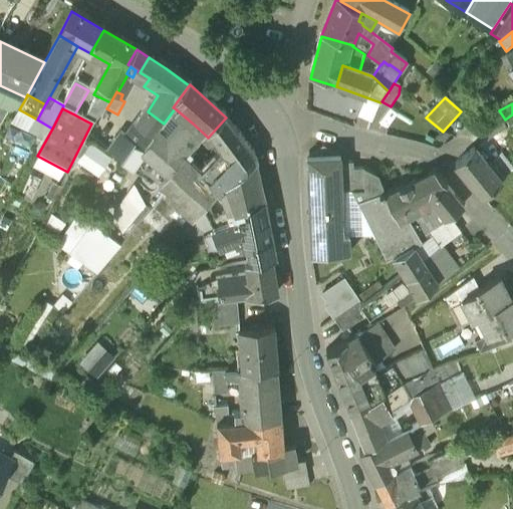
[(164,123),(148,111),(136,126),(154,139),(156,136),(164,123)]
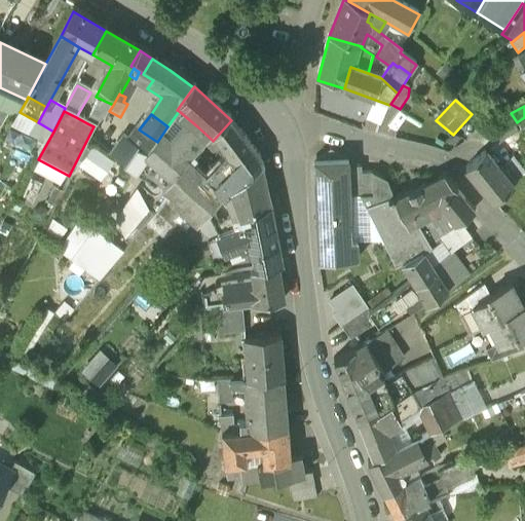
[(101,120),(91,116),(87,123),(94,126),(97,128),(101,120)]
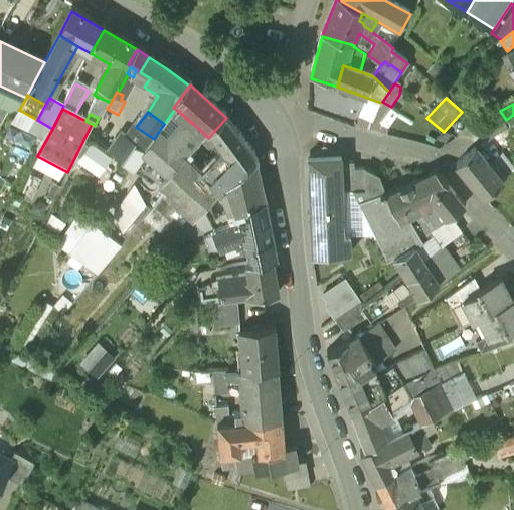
[(226,118),(209,136),(223,154),(224,155),(202,178),(220,194),(226,188),(226,187),(229,185),(238,174),(255,158),(226,118)]
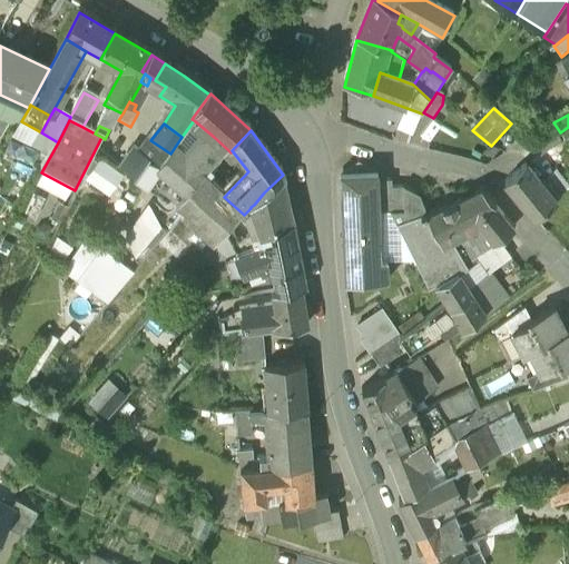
[(214,137),(192,162),(206,175),(228,150),(214,137)]
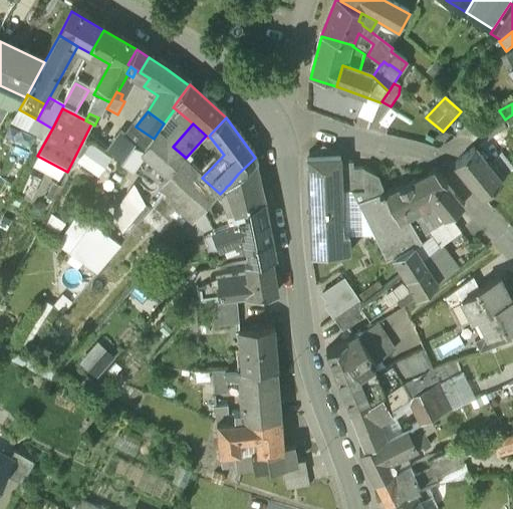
[(121,137),(109,154),(122,165),(135,149),(144,151),(144,152),(146,149),(154,139),(136,126),(125,140),(121,137)]
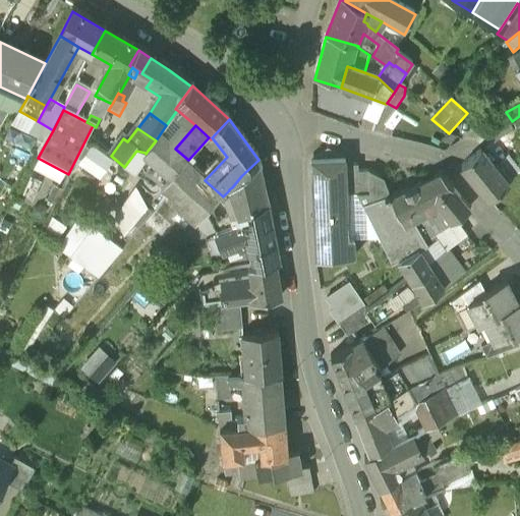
[(158,137),(156,140),(148,151),(162,163),(173,151),(158,137)]
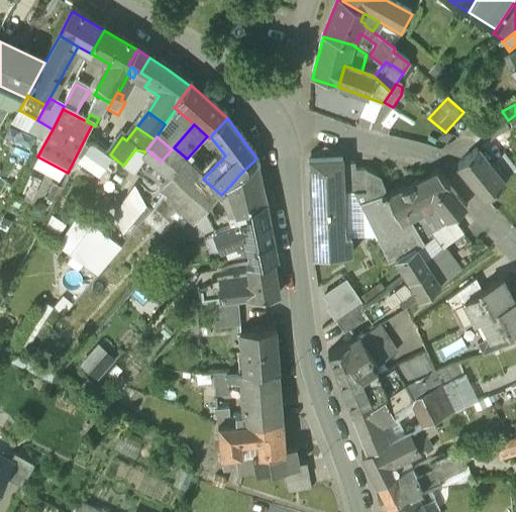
[(87,146),(77,166),(102,178),(111,159),(87,146)]
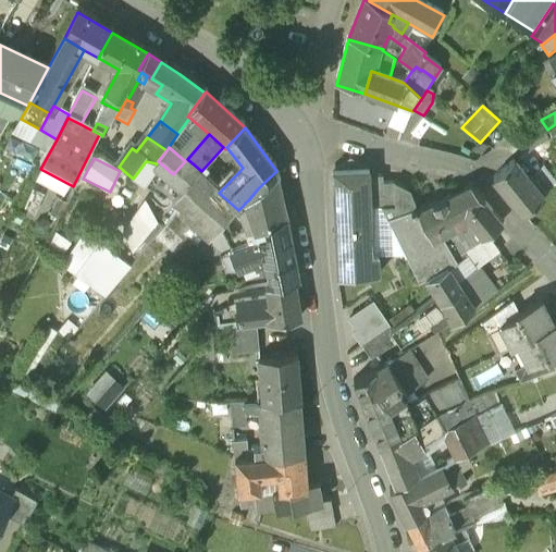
[(201,171),(187,159),(185,161),(173,174),(172,175),(186,188),(199,173),(201,171)]
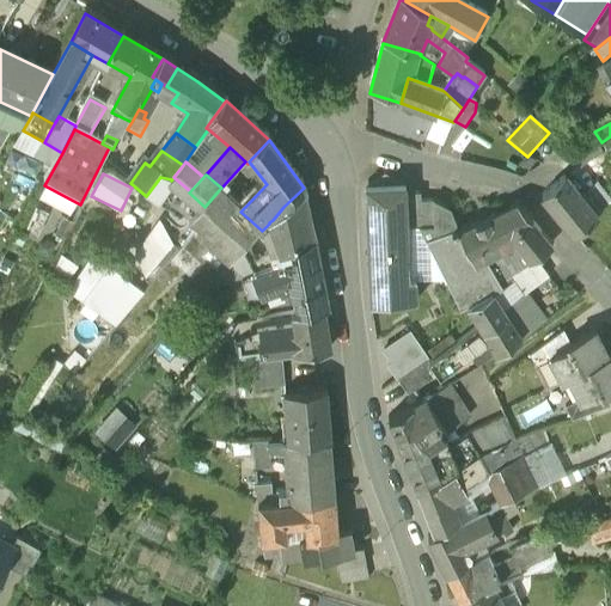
[(171,179),(160,177),(146,196),(156,203),(171,179)]
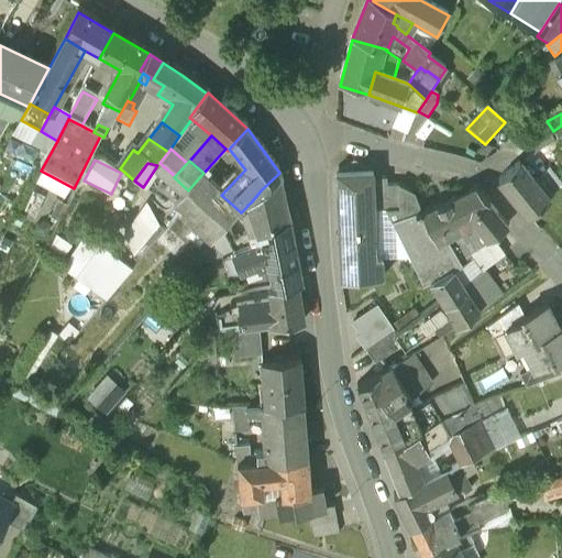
[(538,187),(519,164),(498,182),(529,218),(553,197),(543,184),(538,187)]
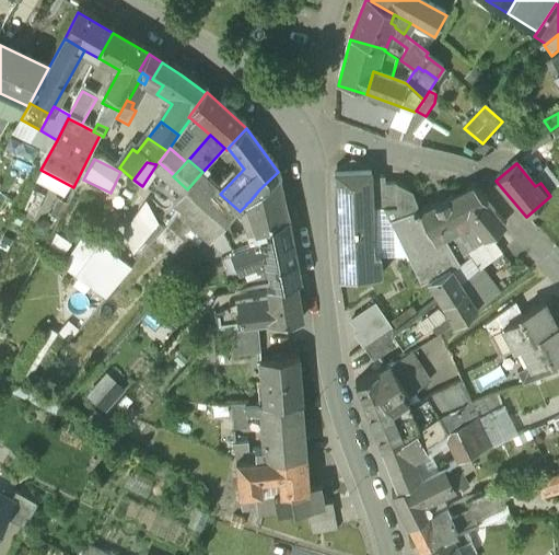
[(370,176),(352,166),(335,180),(338,261),(373,259),(373,258),(372,214),(371,180),(370,176)]
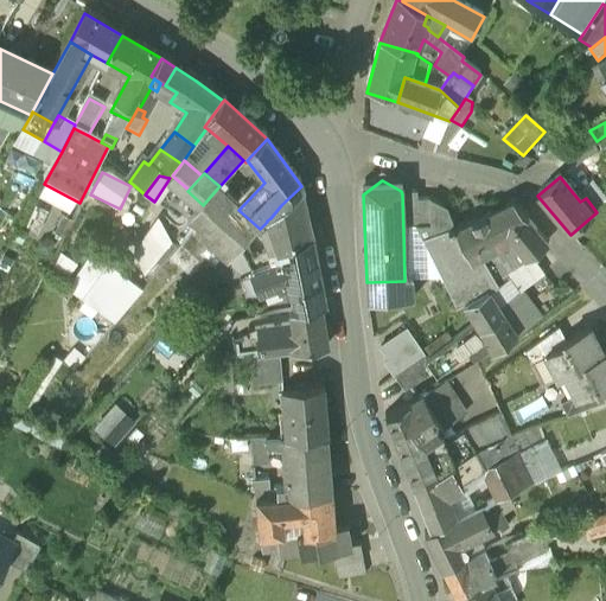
[(238,210),(217,189),(203,205),(187,222),(196,229),(193,232),(229,263),(241,250),(247,244),(260,229),(238,210)]
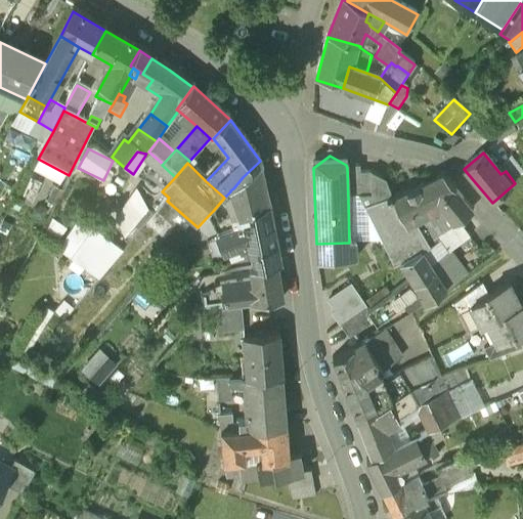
[(162,165),(146,181),(162,191),(175,177),(162,165)]
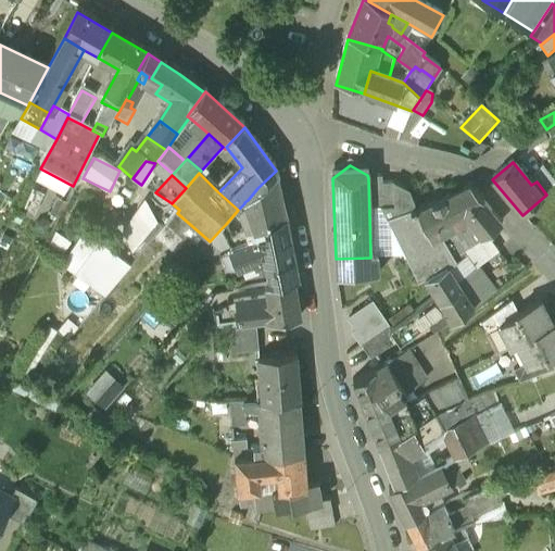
[(248,200),(244,202),(244,203),(248,214),(247,215),(251,229),(255,242),(260,241),(266,238),(263,227),(286,220),(277,178),(248,200)]
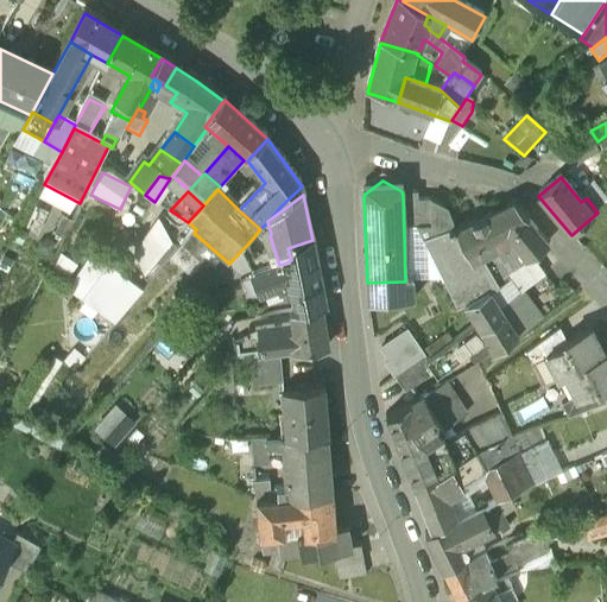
[(418,195),(403,195),(404,232),(417,230),(418,230),(419,230),(418,203),(418,195)]
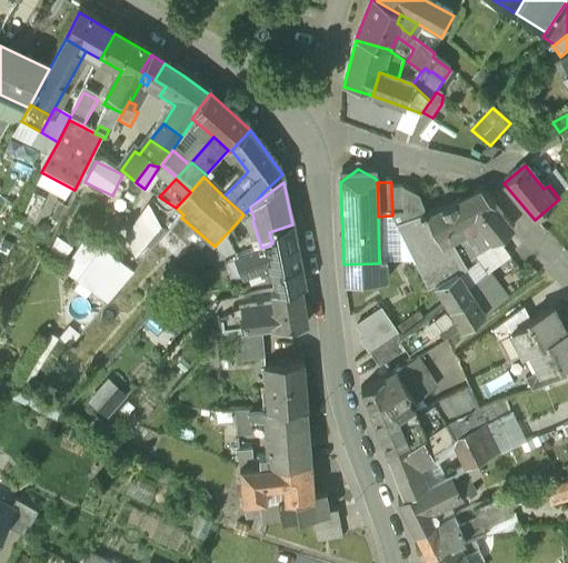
[(419,197),(404,189),(391,190),(392,215),(427,218),(419,197)]
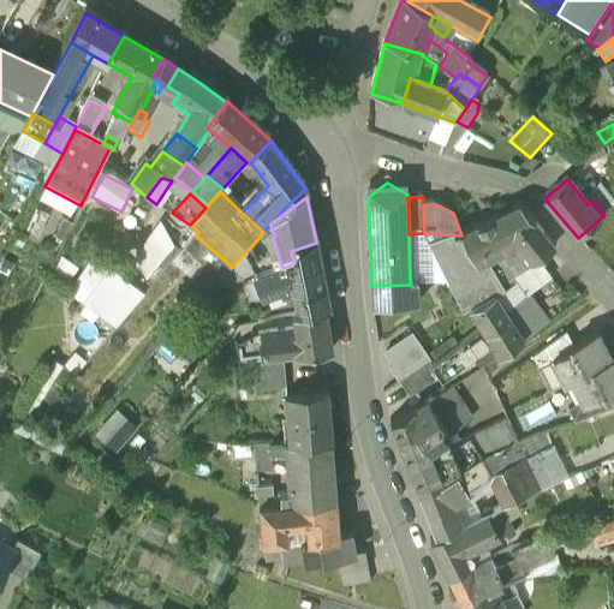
[(519,207),(462,236),(472,260),(477,270),(489,263),(500,257),(522,245),(518,239),(536,226),(519,207)]
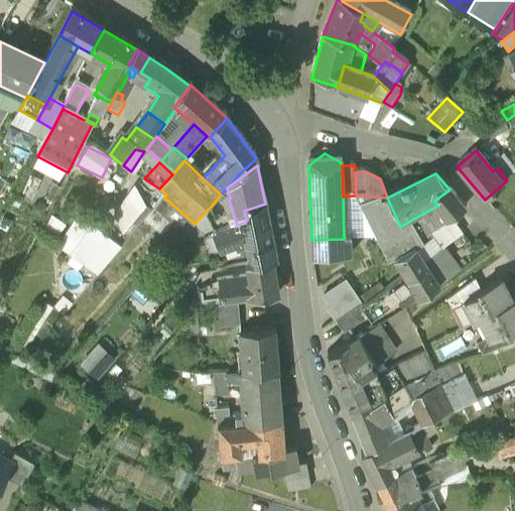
[(230,199),(227,188),(221,195),(228,215),(233,213),(229,200),(230,199)]
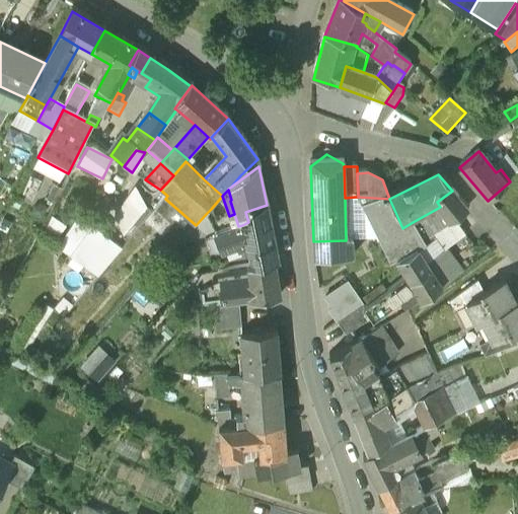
[(452,191),(437,202),(440,207),(451,222),(468,209),(452,191)]
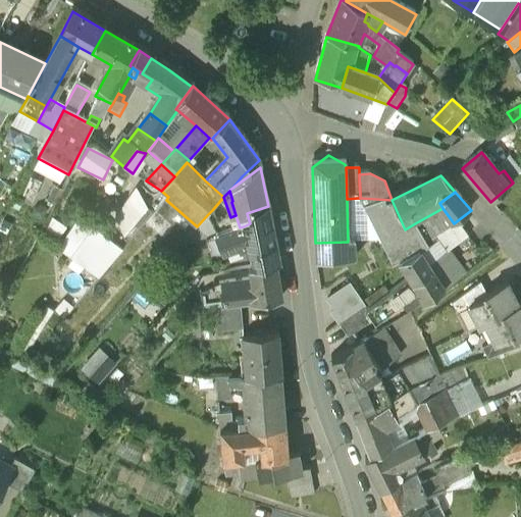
[(123,231),(152,212),(139,194),(110,212),(123,231)]
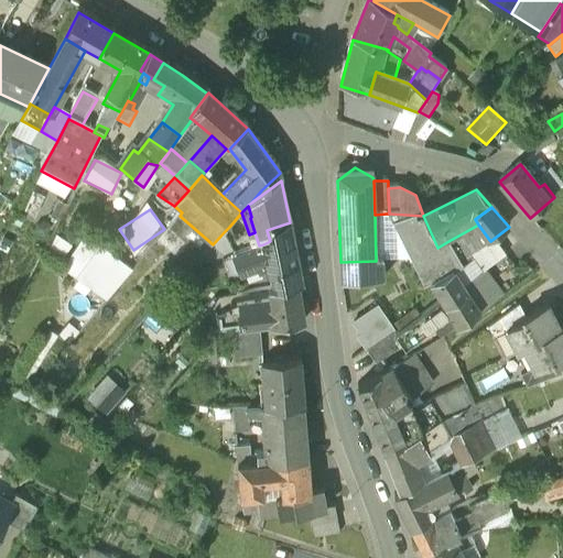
[(387,214),(375,215),(376,260),(383,259),(383,261),(410,260),(388,214),(387,214)]
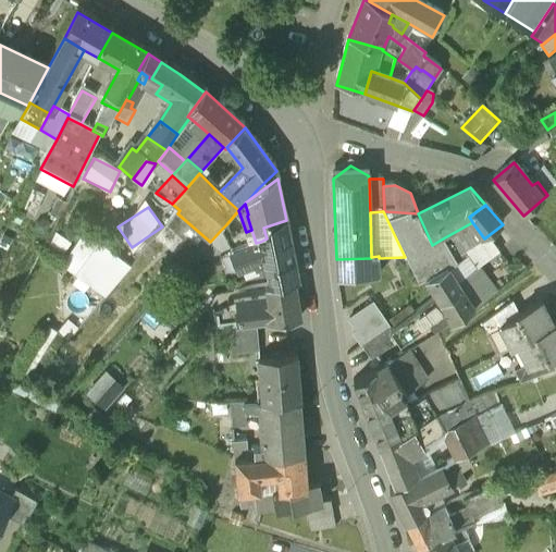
[(384,211),(383,211),(405,257),(419,286),(427,282),(449,269),(449,268),(458,265),(456,260),(443,238),(432,245),(428,235),(418,213),(384,211)]
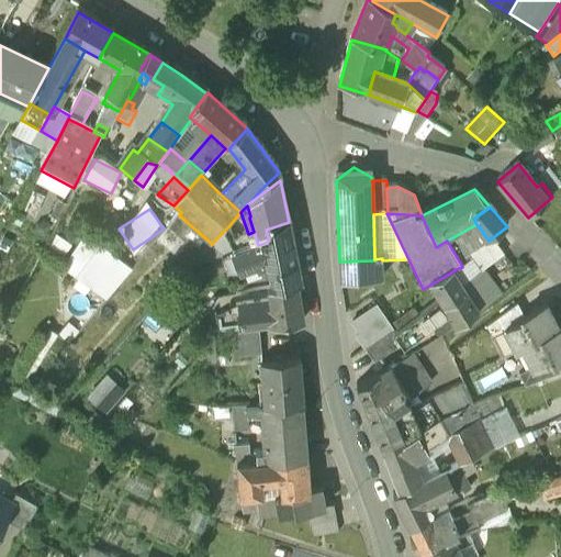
[(212,244),(179,215),(169,230),(189,247),(200,257),(211,245),(212,244)]
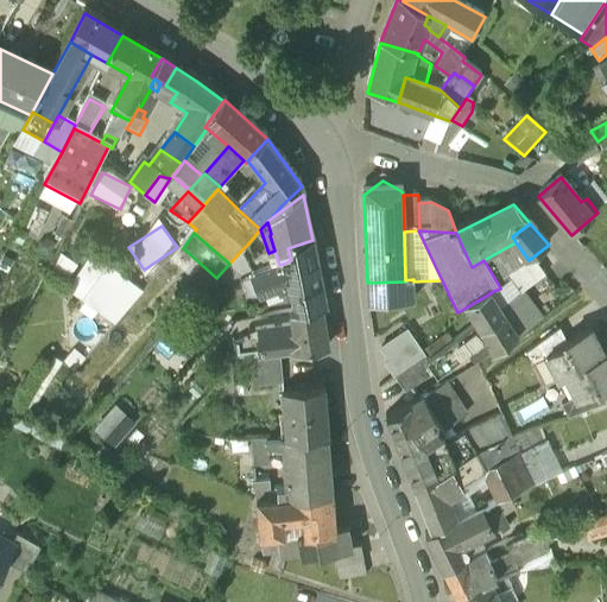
[(313,240),(288,248),(291,260),(284,264),(289,286),(295,316),(322,309),(326,308),(313,240)]
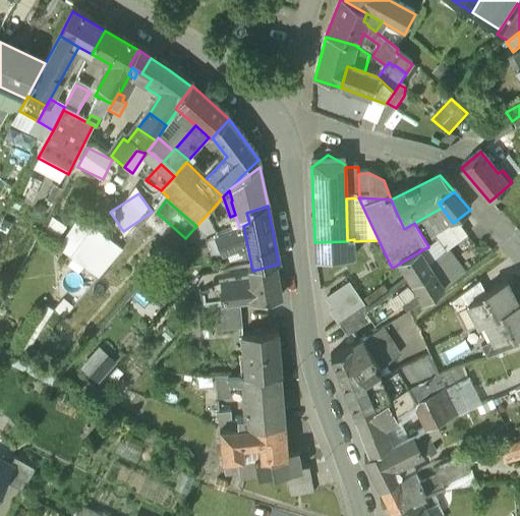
[(196,226),(195,227),(208,238),(216,233),(209,220),(207,215),(196,226)]
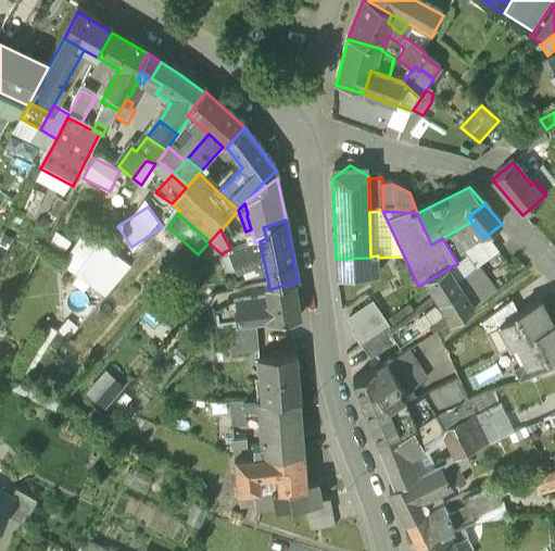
[(246,232),(226,241),(230,249),(231,251),(255,242),(251,229),(246,232)]
